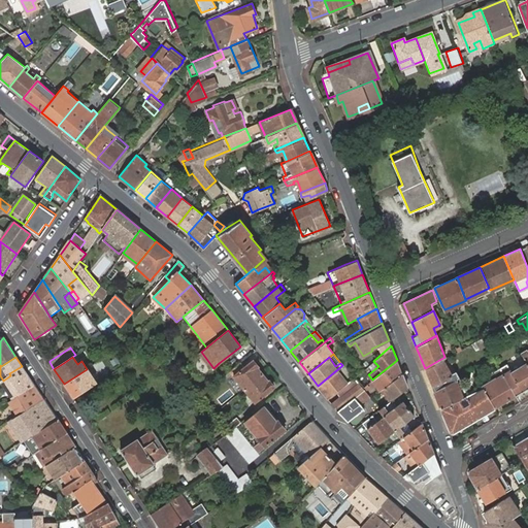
[(375,383),(381,390),(402,373),(397,360),(372,380),(369,382),(370,384),(371,383),(373,384),(375,383)]
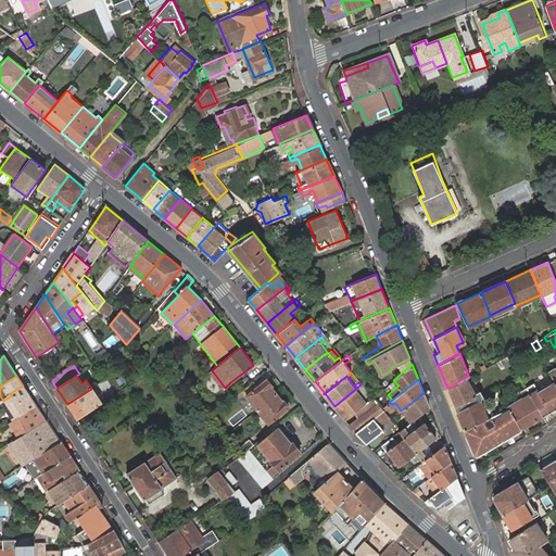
[(257,387),(253,382),(241,392),(257,411),(276,395),(269,388),(272,387),(266,380),(257,387)]
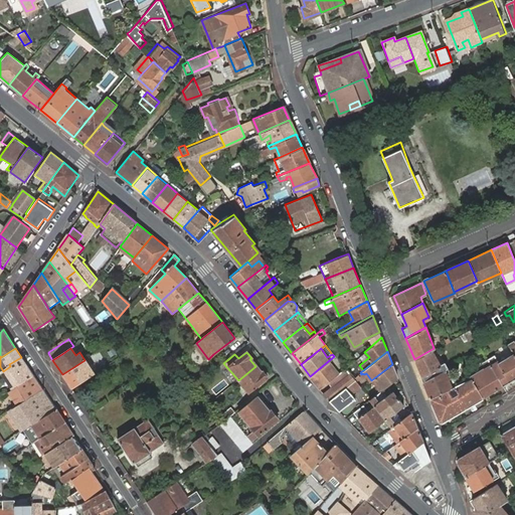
[(415,360),(423,381),(449,367),(446,361),(440,364),(433,352),(415,360)]
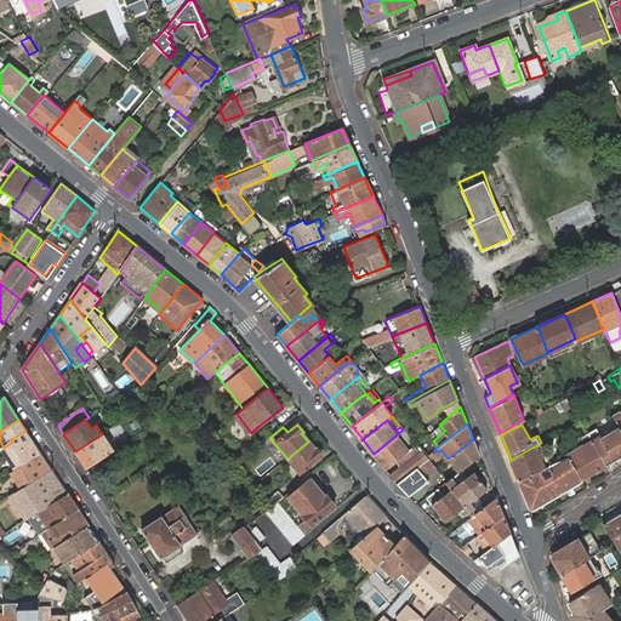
[(592,439),(607,463),(620,454),(620,428),(620,426),(603,436),(597,428),(597,427),(588,432),(592,439)]
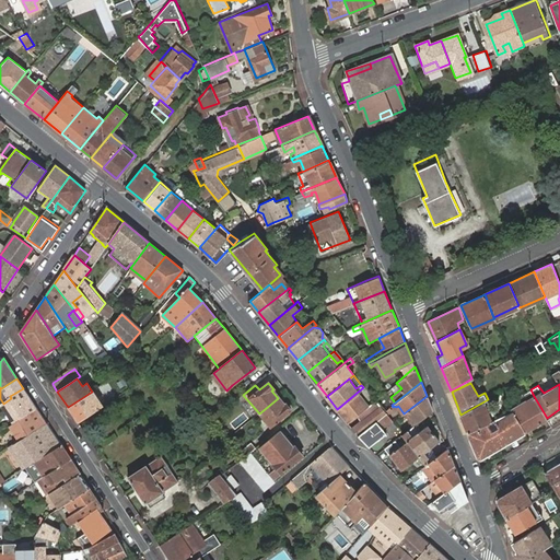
[(512,409),(512,410),(524,431),(547,418),(534,396),(531,389),(528,386),(522,389),(527,399),(525,399),(520,403),(518,405),(512,409)]
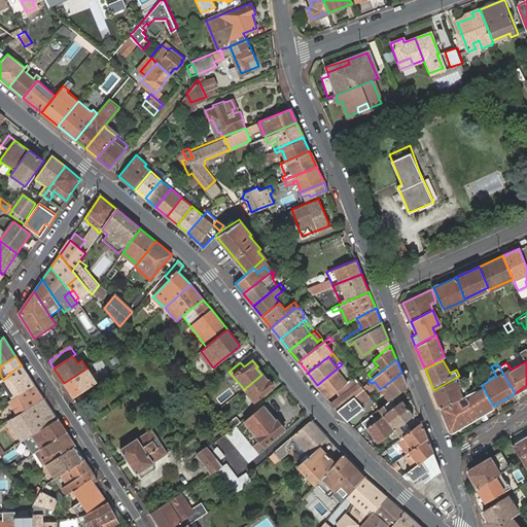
[(327,396),(349,380),(355,376),(350,370),(347,372),(342,364),(317,385),(327,396)]
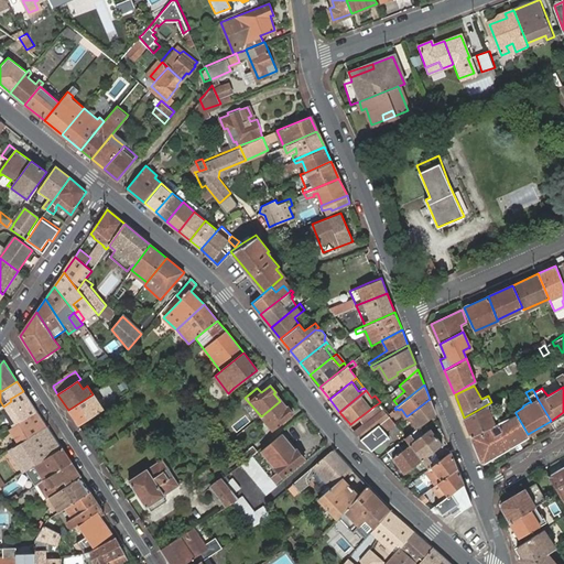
[(36,412),(23,391),(10,399),(11,401),(3,407),(3,414),(7,412),(15,425),(36,412)]
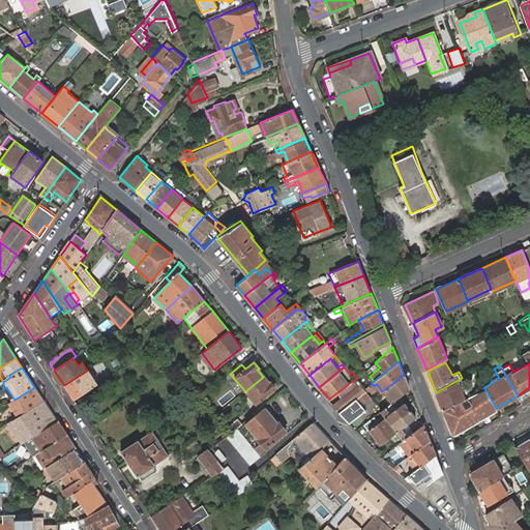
[(64,385),(74,401),(96,385),(87,371),(64,385)]
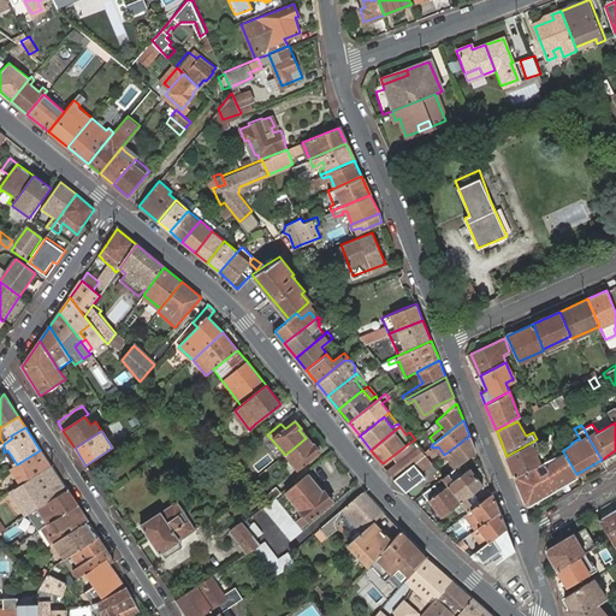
[(261,439),(278,461),(285,455),(267,434),(261,439)]
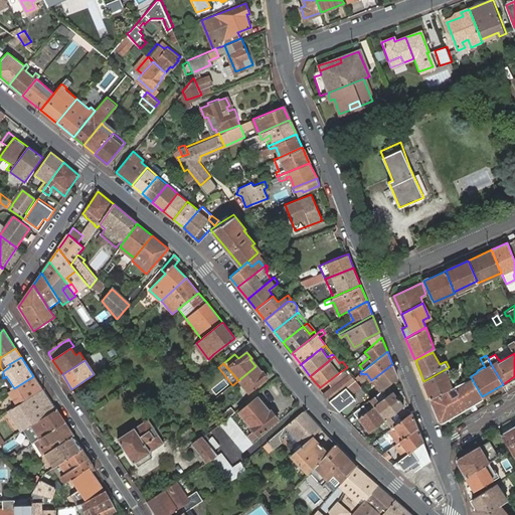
[(392,364),(371,380),(380,390),(397,376),(392,364)]
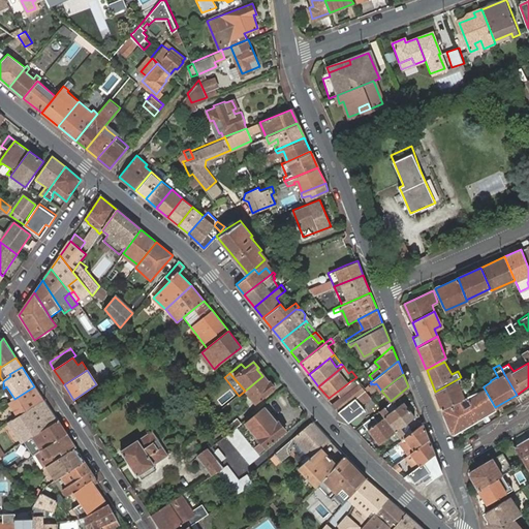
[(269,383),(262,376),(245,391),(255,404),(274,389),(270,382),(269,383)]
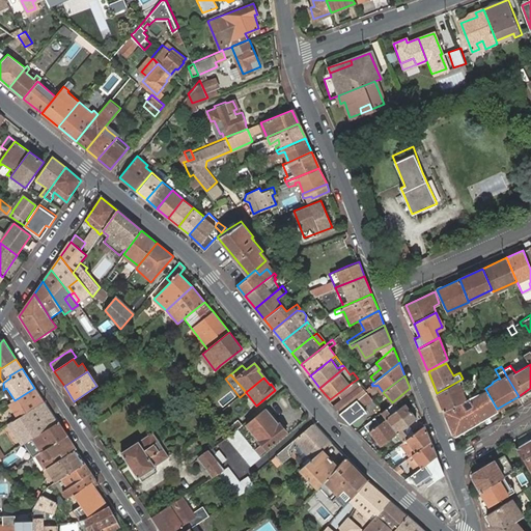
[(334,404),(339,412),(366,391),(365,389),(358,379),(352,383),(355,388),(334,404)]
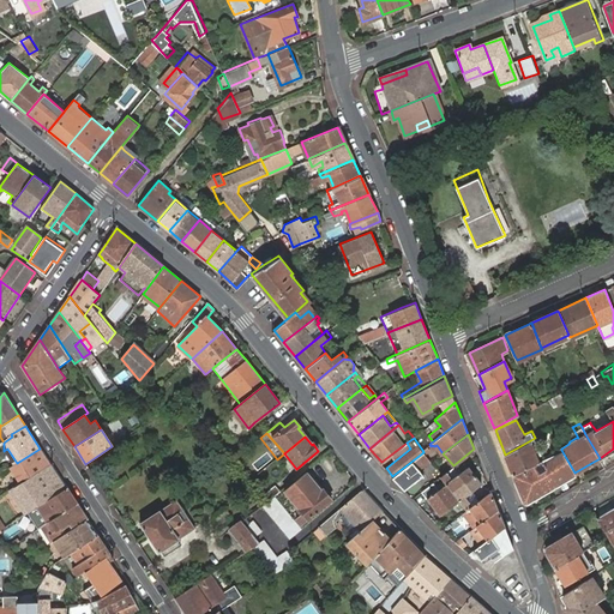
[(513,474),(545,458),(546,456),(541,445),(537,445),(535,438),(505,455),(513,474)]
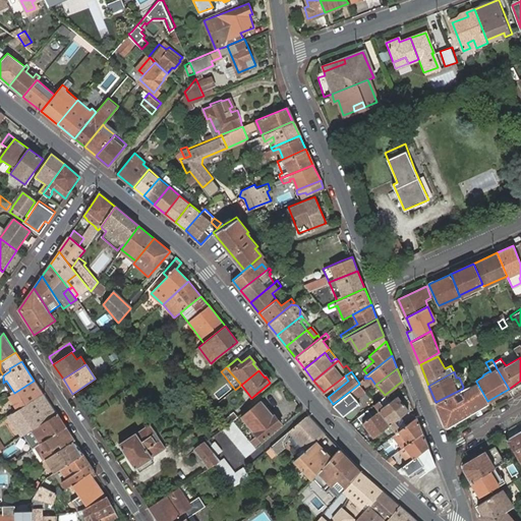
[(205,372),(192,383),(198,390),(210,380),(205,372)]
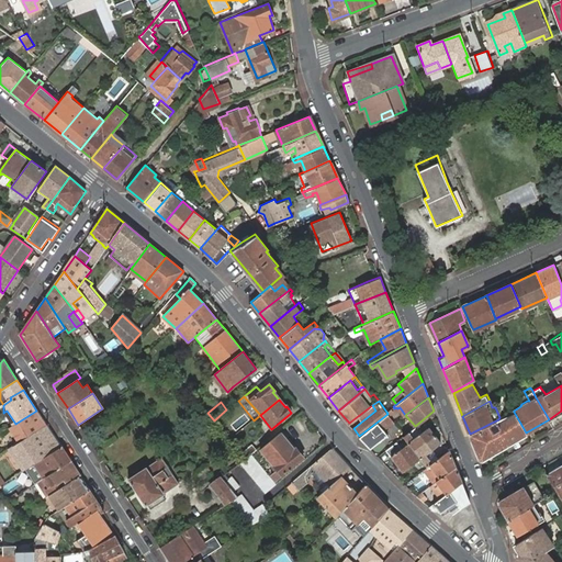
[(12,426),(15,424),(7,411),(3,413),(12,426)]
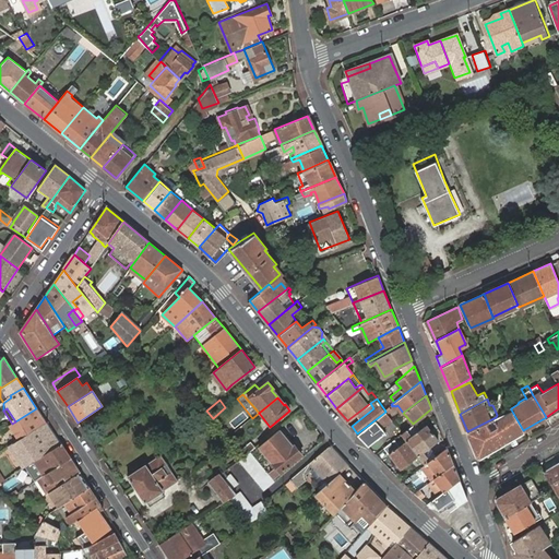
[(46,424),(36,408),(15,421),(12,424),(10,425),(20,440),(21,439),(22,438),(46,424)]
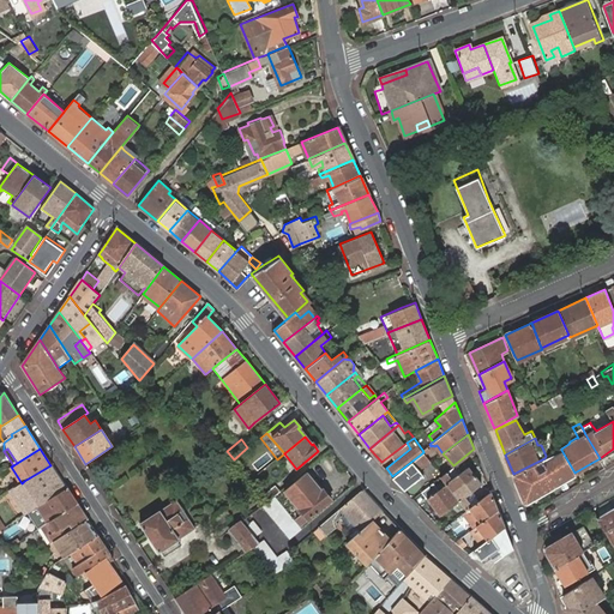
[(575,473),(561,450),(545,458),(513,474),(523,501),(527,503),(575,473)]
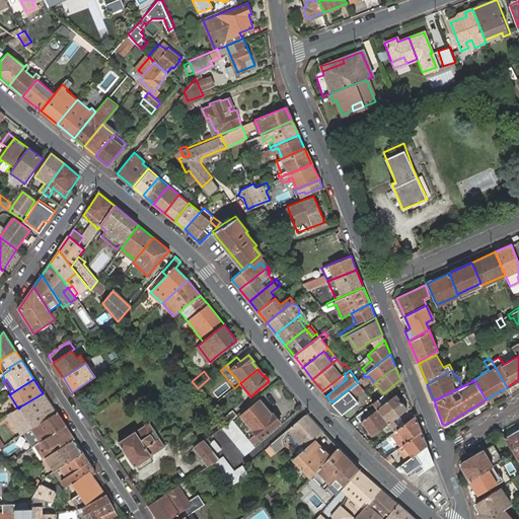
[(331,402),(342,413),(354,402),(351,398),(363,389),(358,382),(331,402)]
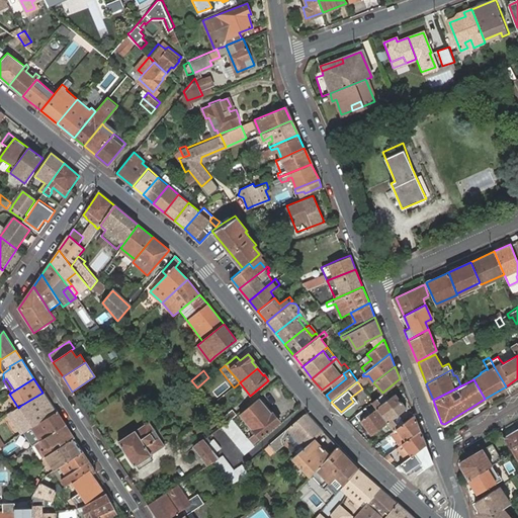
[(376,397),(373,400),(371,401),(376,407),(381,414),(400,400),(394,392),(380,402),(376,397)]
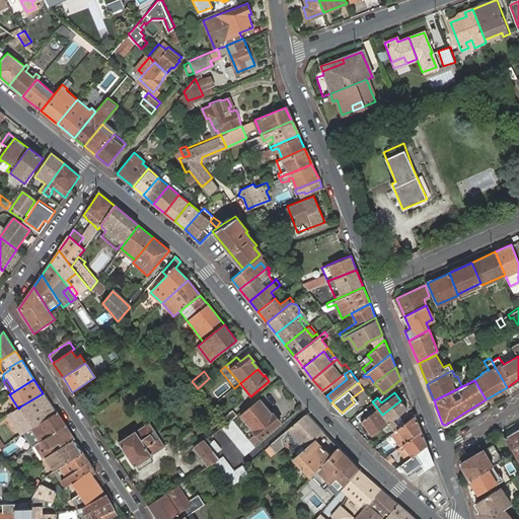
[(55,410),(43,393),(20,406),(19,408),(18,409),(8,415),(22,435),(31,429),(40,424),(56,413),(55,410)]
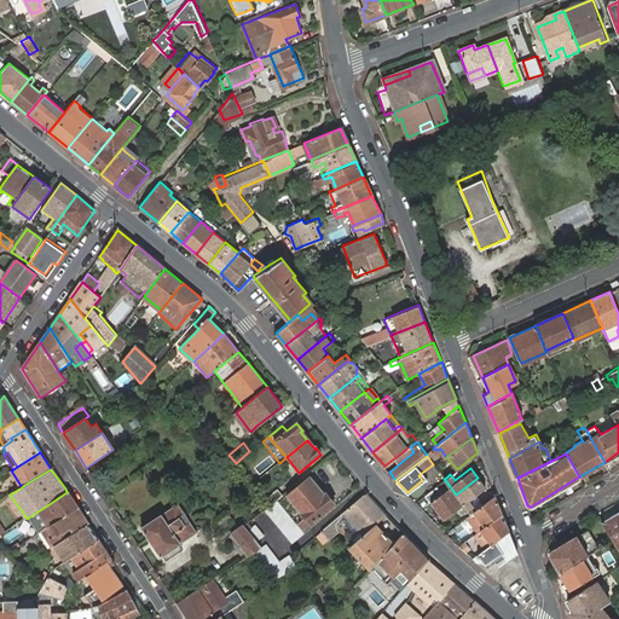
[(323,495),(308,478),(287,496),(306,518),(299,524),(304,530),(334,504),(325,493),(323,495)]
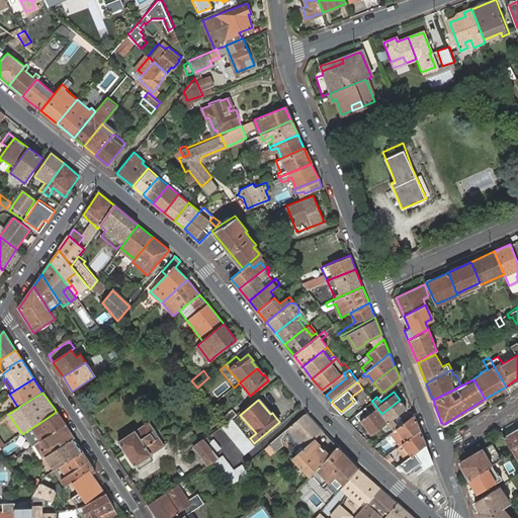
[(381,414),(387,421),(394,429),(400,425),(393,417),(406,407),(400,400),(381,414)]
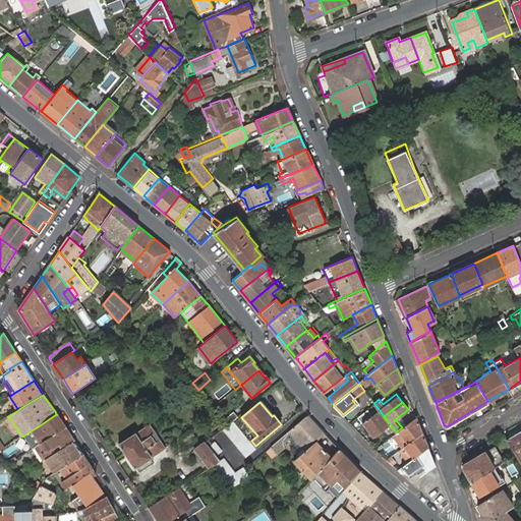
[(368,408),(358,416),(374,436),(390,423),(384,416),(379,409),(372,413),(368,408)]
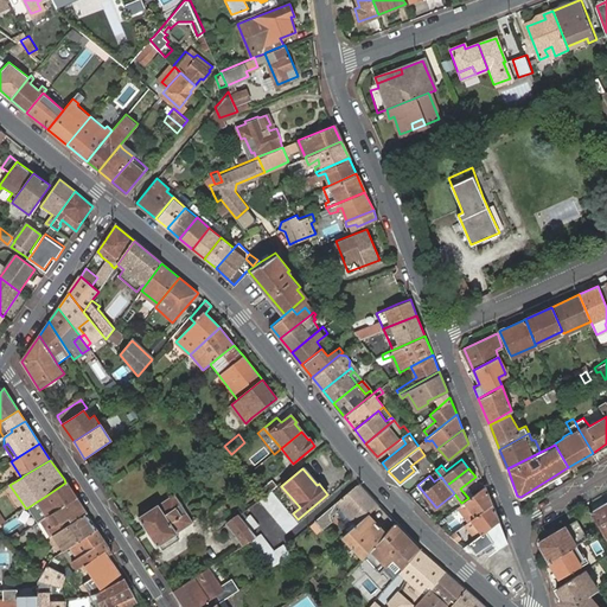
[(272,480),(260,490),(266,496),(272,491),(276,486),(272,480)]
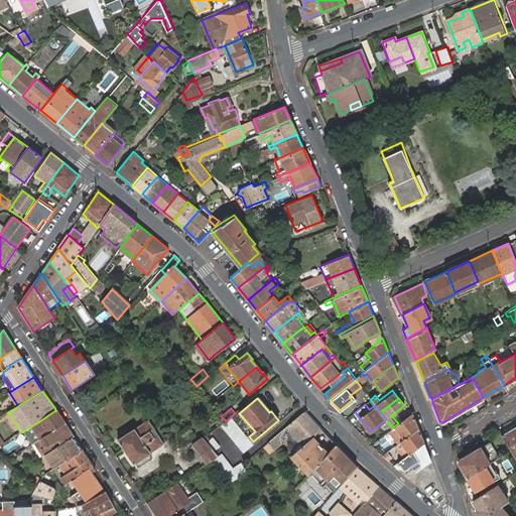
[(65,423),(55,410),(39,421),(31,426),(39,439),(48,434),(65,423)]
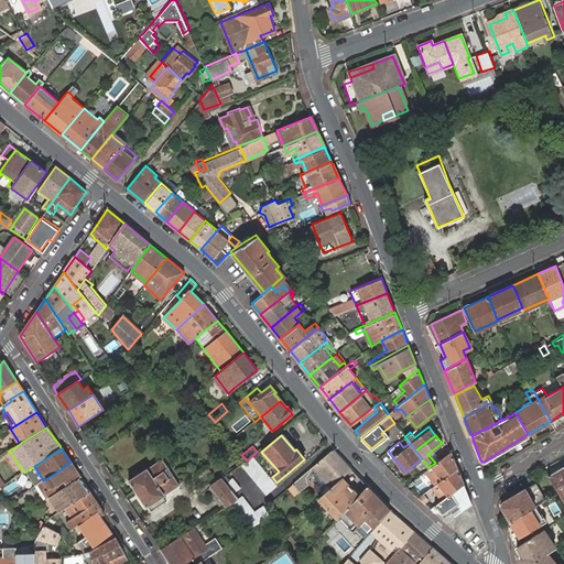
[(351,469),(333,449),(289,489),(294,496),(299,491),(300,492),(308,485),(307,483),(310,481),(308,479),(311,477),(316,473),(328,486),(323,490),(321,491),(324,495),(331,488),(351,469)]
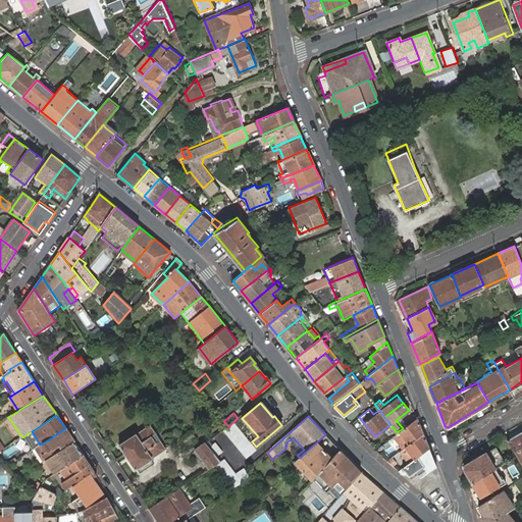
[(394,434),(403,447),(422,431),(417,417),(403,428),(397,432),(394,434)]
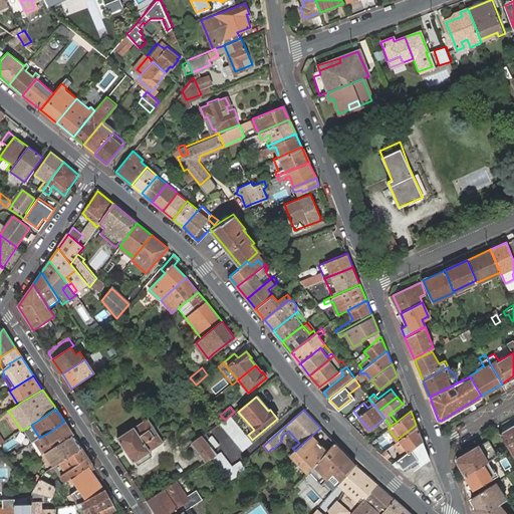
[(230,416),(225,420),(220,424),(243,452),(253,443),(230,416)]
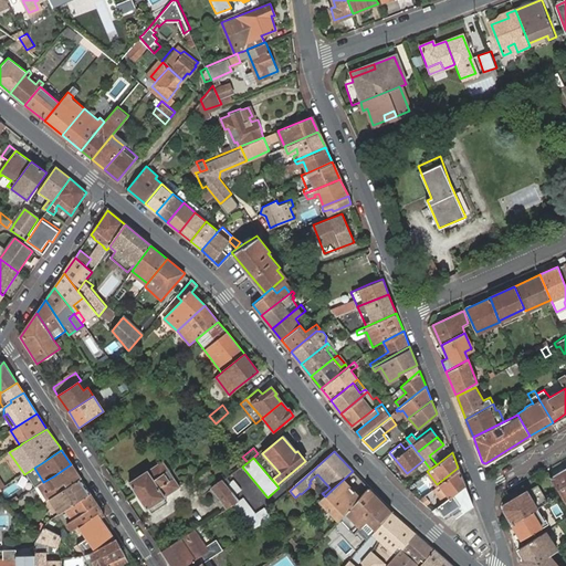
[(147,470),(129,482),(147,510),(165,498),(165,496),(179,486),(163,461),(147,471),(147,470)]
